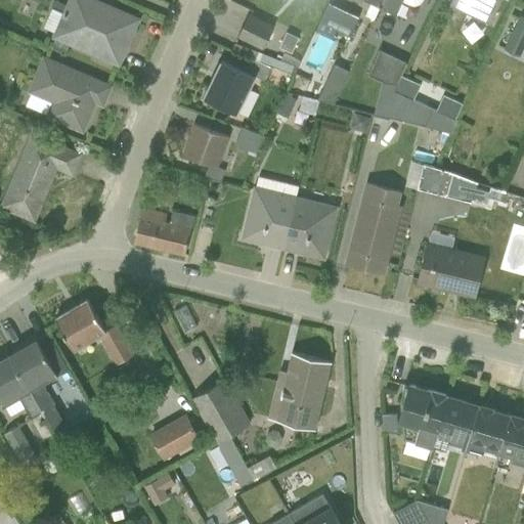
[(106,0),(68,0),(49,42),(114,71),(139,14),(106,0)]
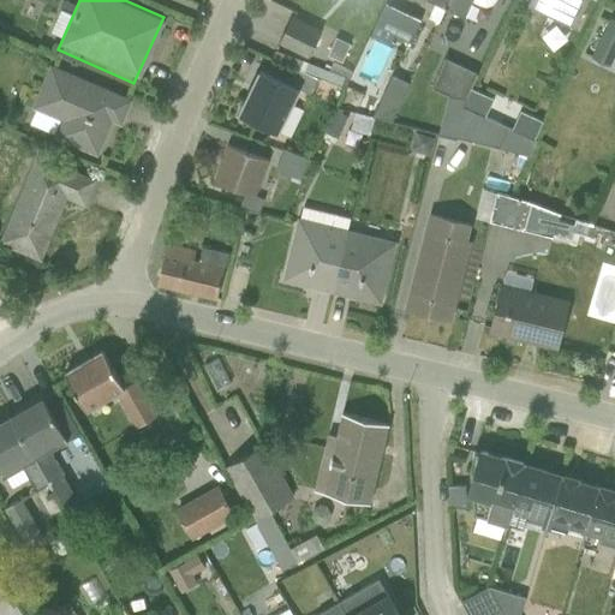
[(376,0),(366,16),(396,36),(410,17),(384,0),(376,0)]
